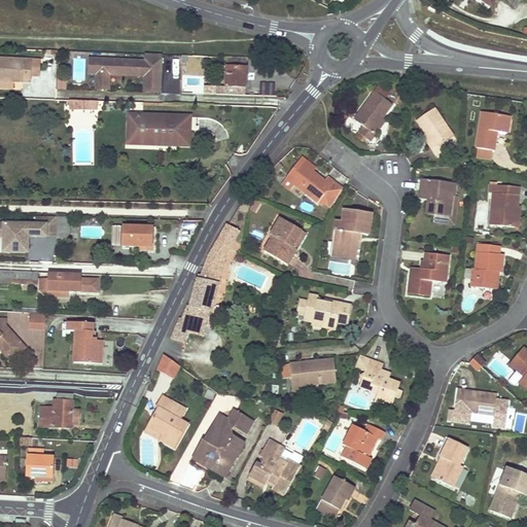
[(96,75),(95,90),(107,91),(107,75),(143,76),(143,92),(159,92),(160,55),(144,55),(144,62),(96,61),(96,75)]
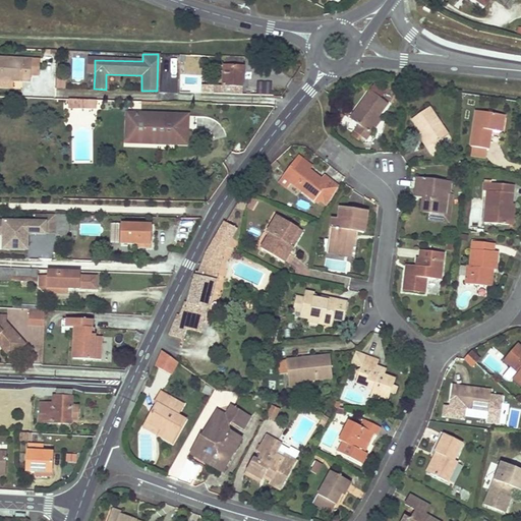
[(0,79),(16,80),(32,80),(33,74),(34,59),(0,57),(0,79)]
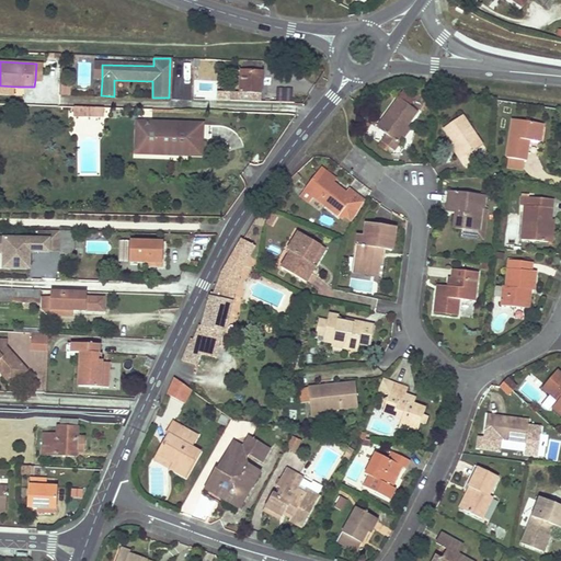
[(260,101),(261,67),(260,67),(260,64),(242,63),(242,66),(240,66),(240,72),(238,72),(237,92),(231,92),(231,101),(260,101)]
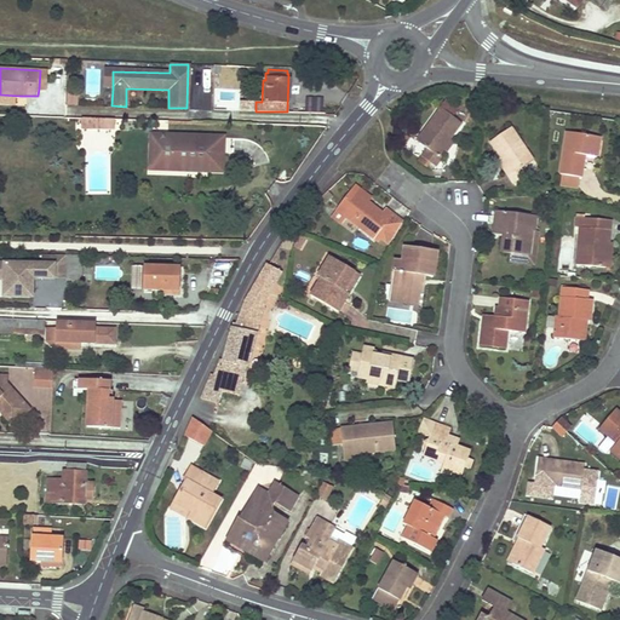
[(49,89),(50,70),(40,70),(39,89),(49,89)]
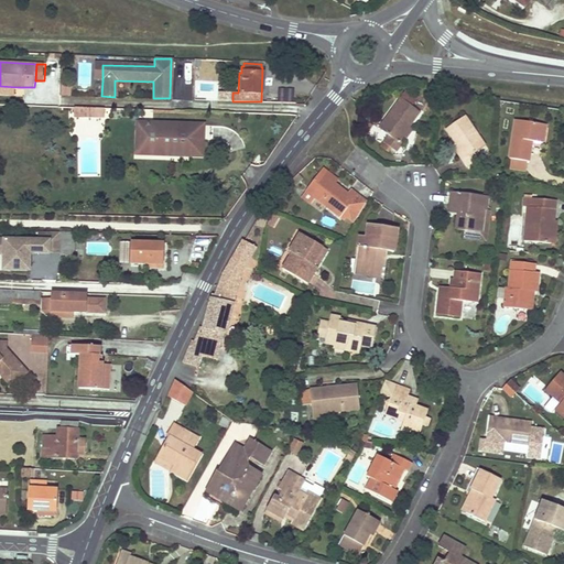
[(203,72),(195,71),(194,87),(203,87),(203,72)]
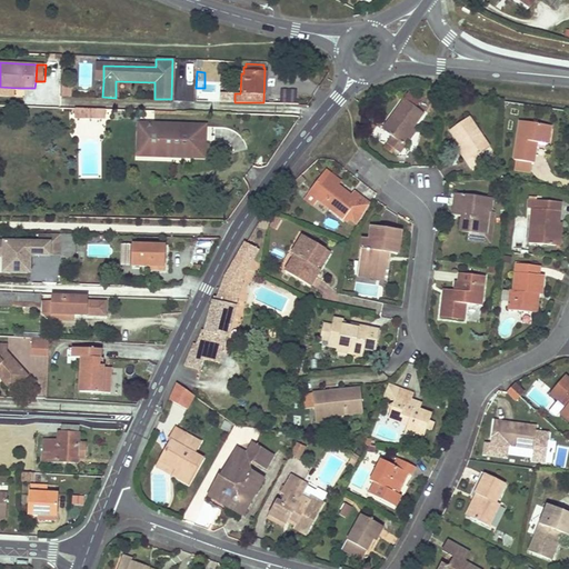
[(71,98),(72,86),(61,85),(60,98),(71,98)]
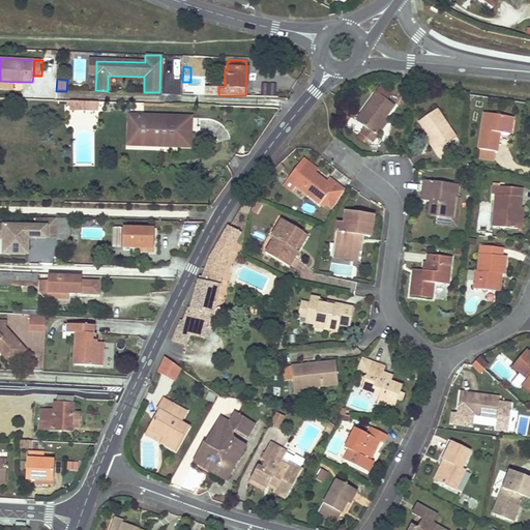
[(355,120),(364,127),(357,139),(365,145),(369,141),(373,144),(378,137),(375,134),(394,106),(375,92),(355,120)]
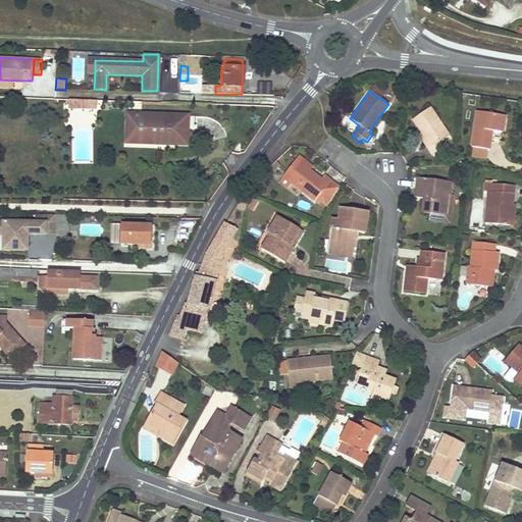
[(92,99),(77,99),(65,98),(65,109),(76,109),(92,110),(92,99)]
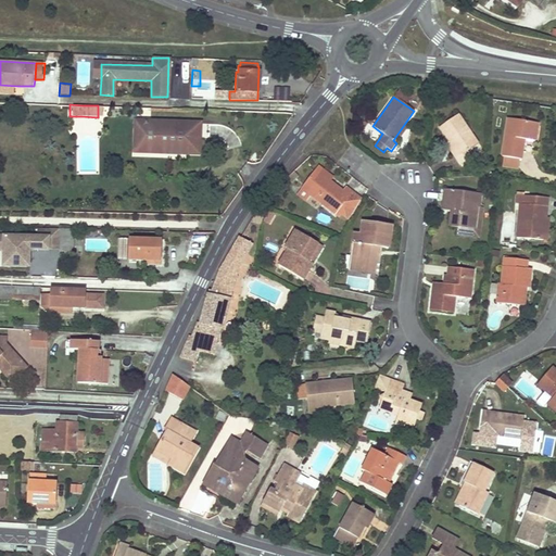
[(468,151),(472,148),(477,144),(457,115),(440,127),(458,156),(455,159),(460,166),(472,158),(468,151)]
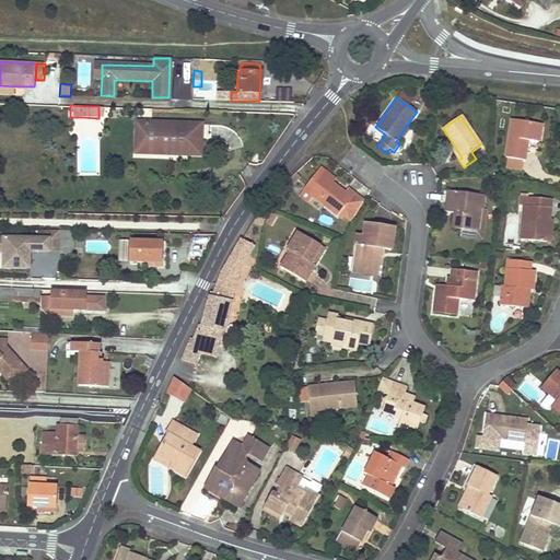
[(508,158),(515,159),(523,160),(525,161),(528,140),(539,141),(541,125),(511,119),(505,158),(508,158)]
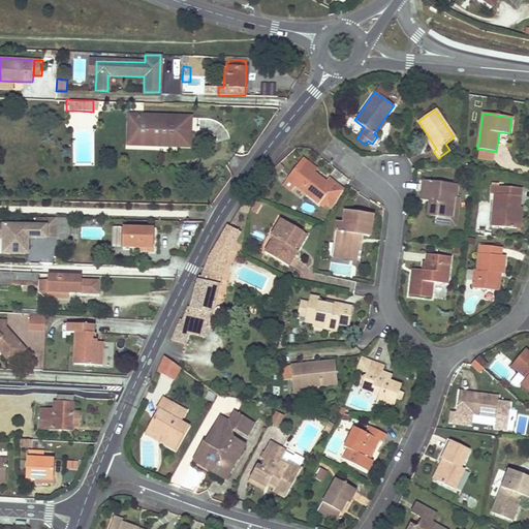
[(137,145),(138,115),(127,115),(126,145),(137,145)]
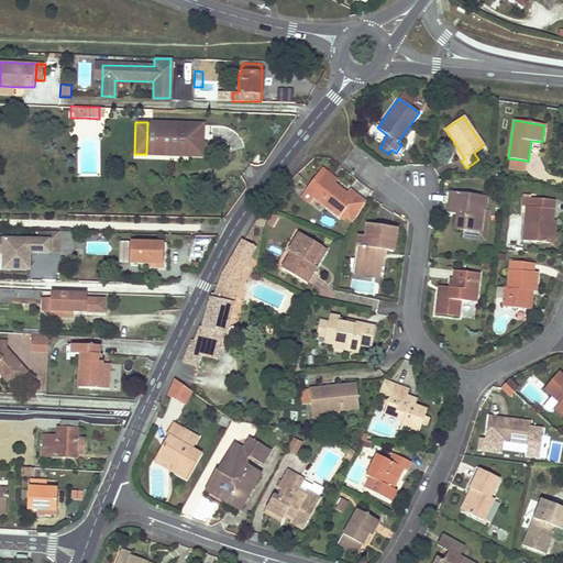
[(202,125),(147,122),(146,154),(200,156),(202,125)]
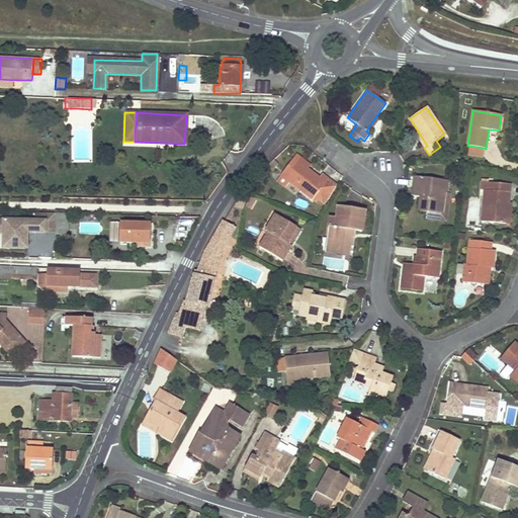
[(477,147),(469,146),(468,154),(483,157),(484,148),(477,147)]
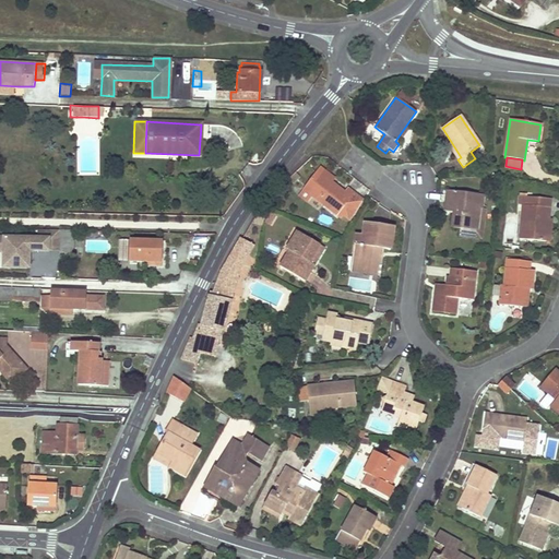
[(335,178),(320,167),(317,171),(331,182),(335,178)]
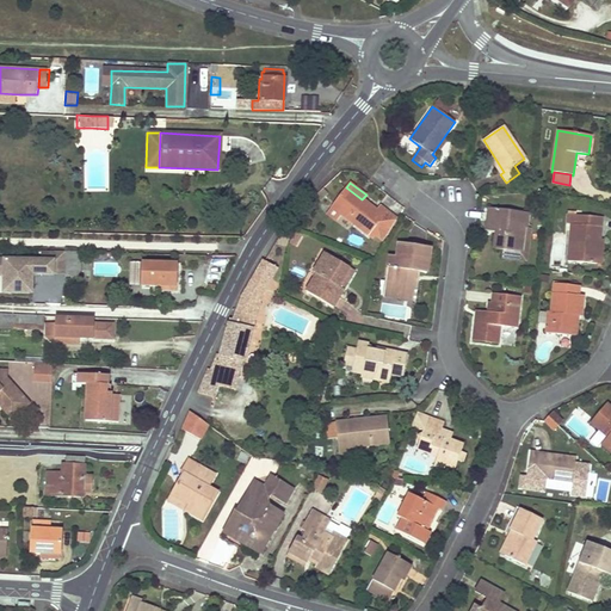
[(390,230),(397,217),(380,204),(375,210),(362,199),(346,187),(332,207),(333,207),(328,214),(338,222),(343,215),(369,235),(375,227),(378,222),(390,230)]
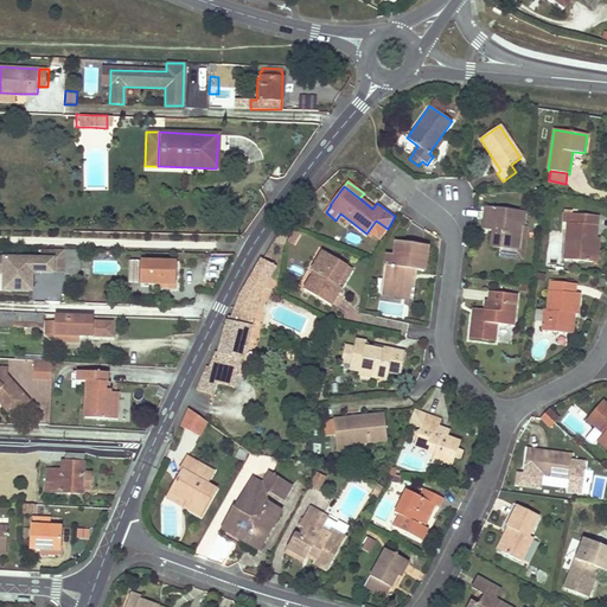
[(493,231),(492,248),(500,249),(511,250),(511,259),(523,260),(525,243),(521,243),(523,228),(524,212),(485,208),(484,224),(494,225),(493,231)]
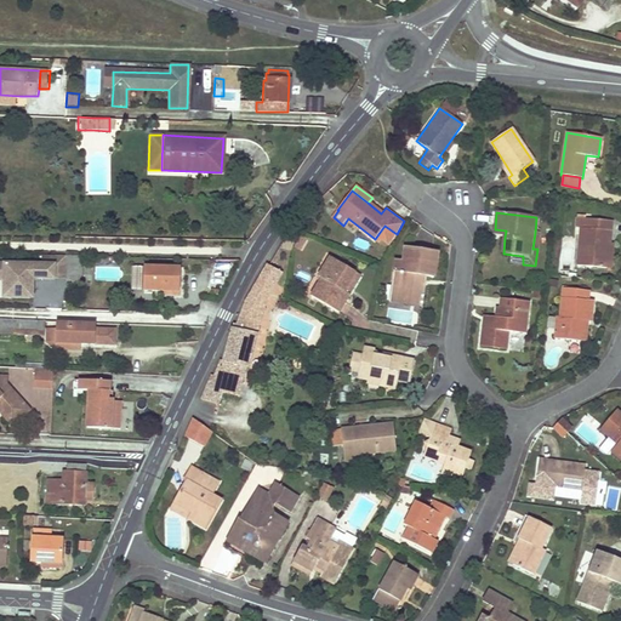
[(584,229),(585,220),(576,218),(575,228),(580,228),(582,228),(584,229)]
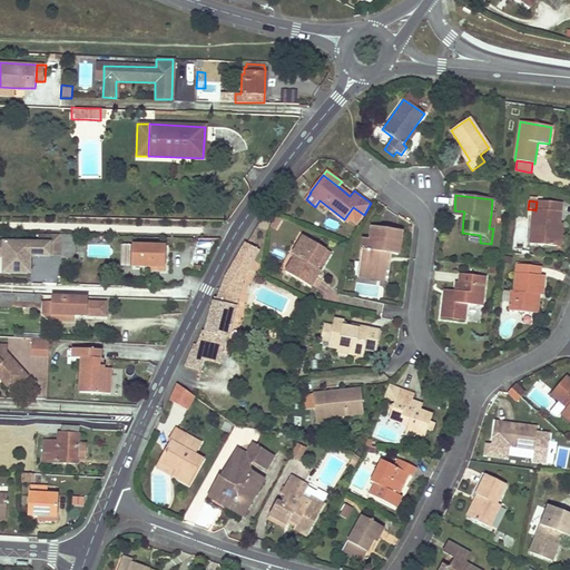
[(536,210),(534,209),(532,209),(530,244),(556,246),(558,224),(560,224),(561,203),(537,202),(536,210)]
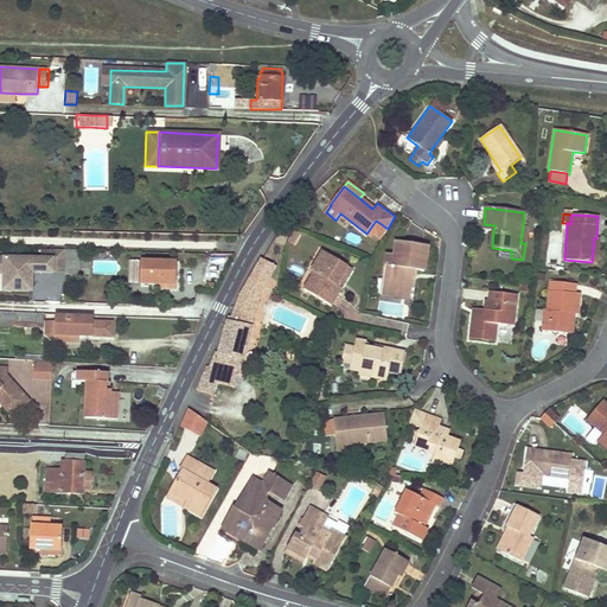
[(384,234),(388,229),(376,221),(372,225),(384,234)]
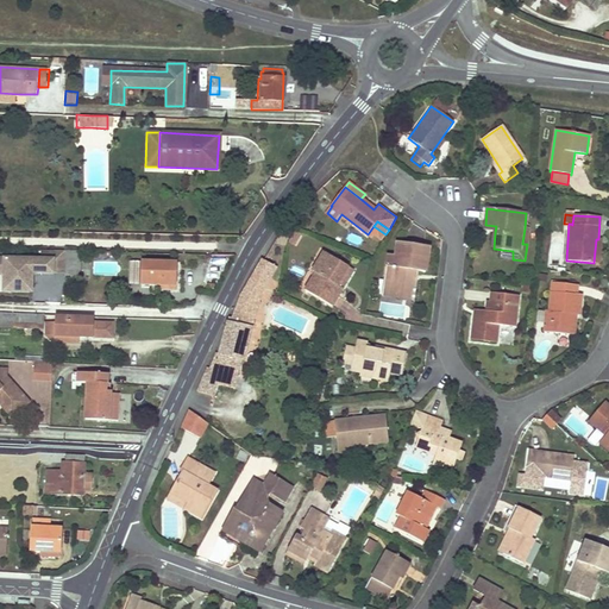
[(395,257),(391,257),(388,256),(387,267),(385,267),(383,281),(388,282),(387,292),(414,296),(416,281),(413,280),(414,271),(425,272),(428,248),(397,243),(395,257)]
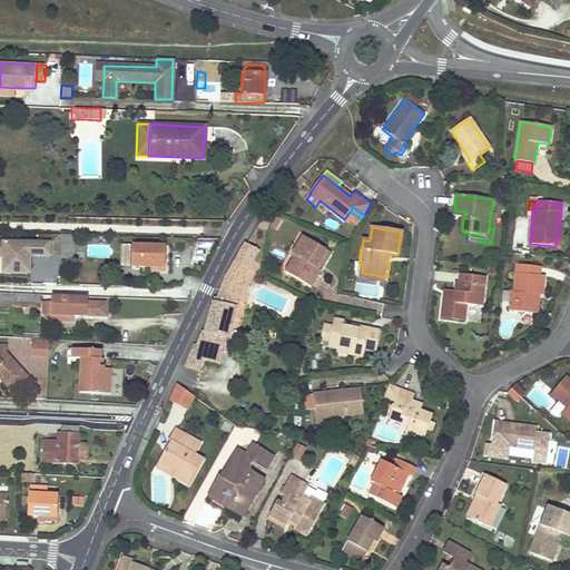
[(38,242),(0,241),(0,253),(3,254),(3,272),(29,273),(30,255),(50,255),(50,254),(50,234),(39,234),(38,242)]
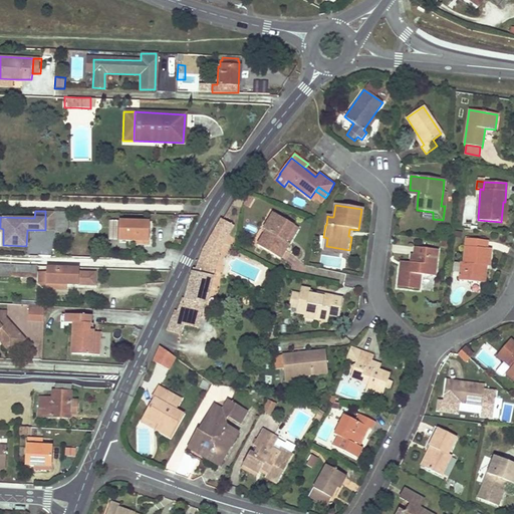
[(56,212),(45,211),(45,229),(55,230),(56,212)]
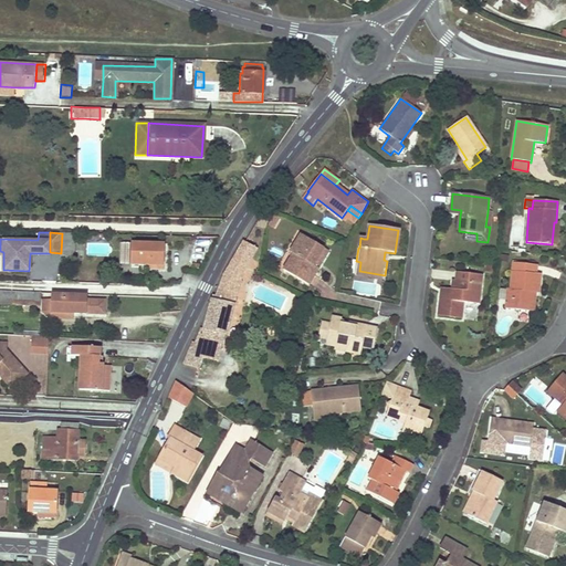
[(76,233),(62,233),(61,253),(61,258),(75,258),(76,233)]
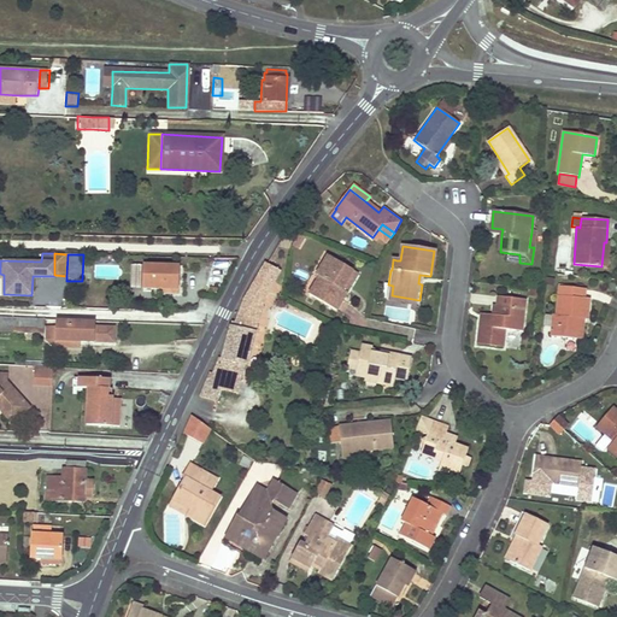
[(325,256),(321,265),(315,275),(317,277),(307,294),(336,311),(347,293),(341,289),(352,271),(325,256)]
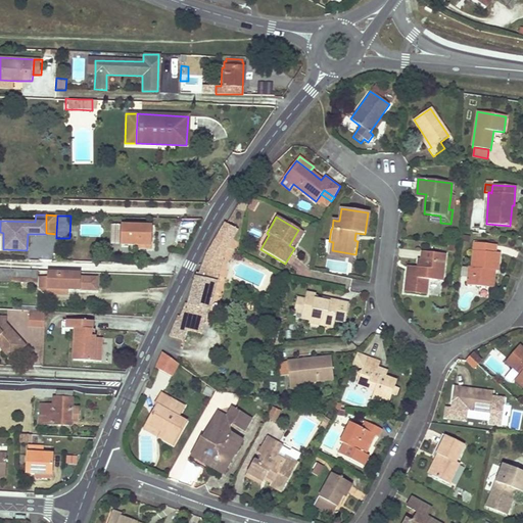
[(150,225),(122,225),(122,245),(130,245),(130,251),(136,251),(149,251),(149,245),(150,225)]
